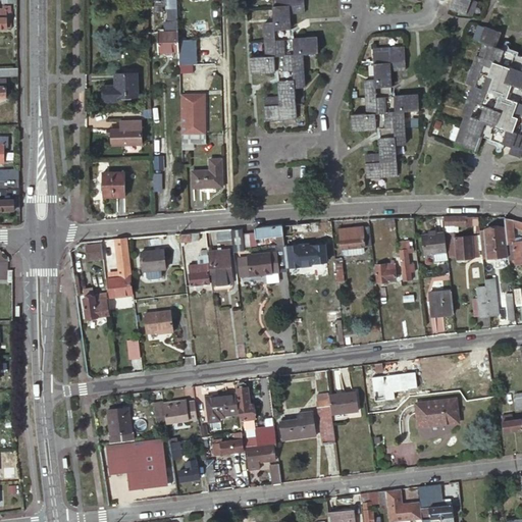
[(172,28),(173,31),(178,30),(177,23),(176,0),(163,0),(163,4),(167,4),(167,23),(170,28),(172,28)]
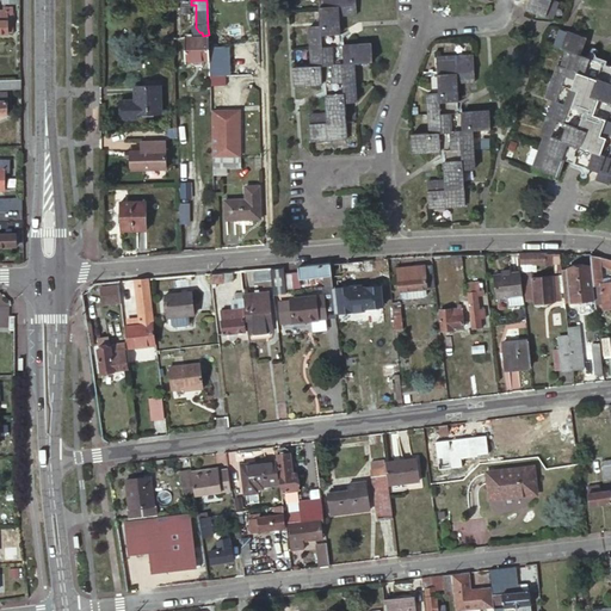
[(294,65),(294,84),(325,81),(326,111),(308,111),(309,137),(345,136),(344,100),(353,99),(352,60),(371,59),(370,41),(339,42),(338,13),(356,12),(355,0),(320,0),(321,23),(310,24),(312,65),(294,65)]
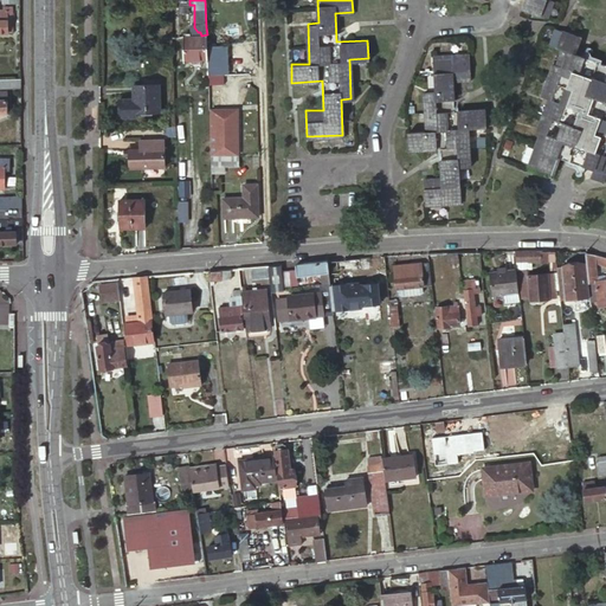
[(523,0),(522,5),(546,14),(550,0),(523,0)]
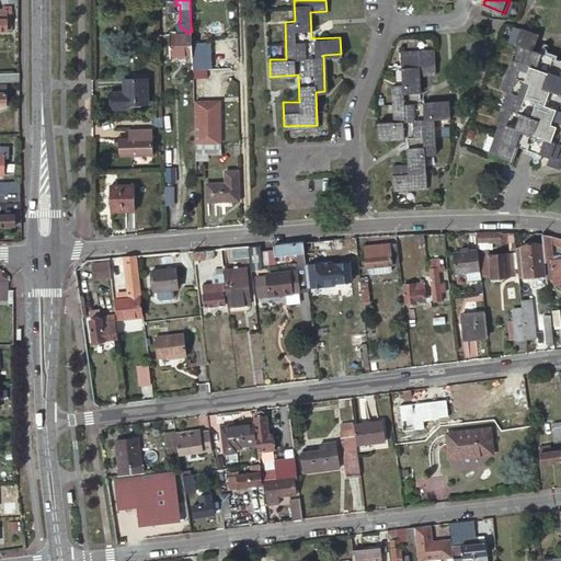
[(0,30),(12,30),(12,6),(3,6),(3,9),(0,9),(0,30)]
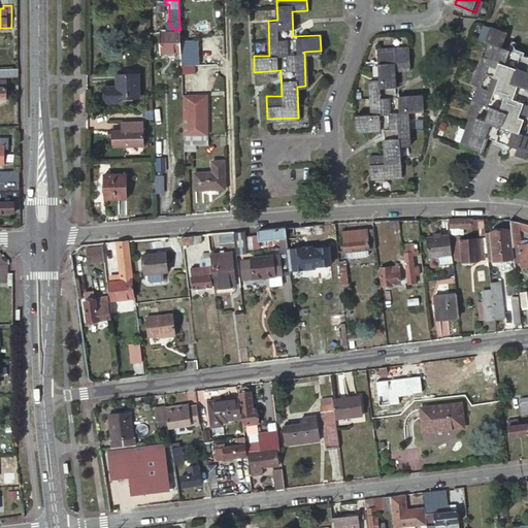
[(467,112),(456,141),(476,150),(484,133),(512,144),(509,151),(521,156),(527,136),(527,50),(526,56),(500,44),(505,31),(483,22),(477,36),(488,41),(483,54),(480,53),(468,81),(474,84),(464,111),(467,112)]
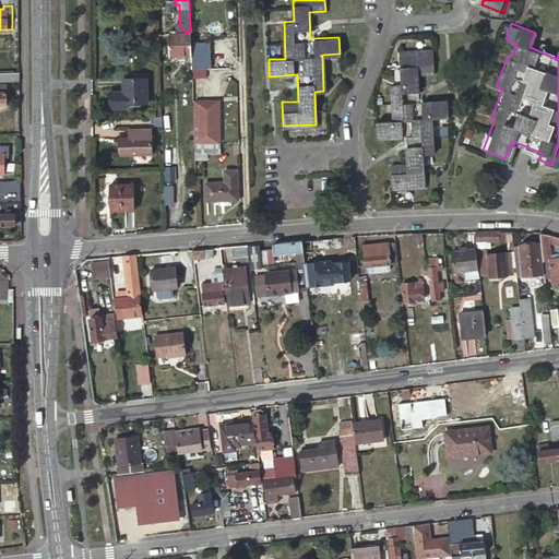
[(169,55),(191,55),(191,32),(186,33),(168,33),(169,55)]
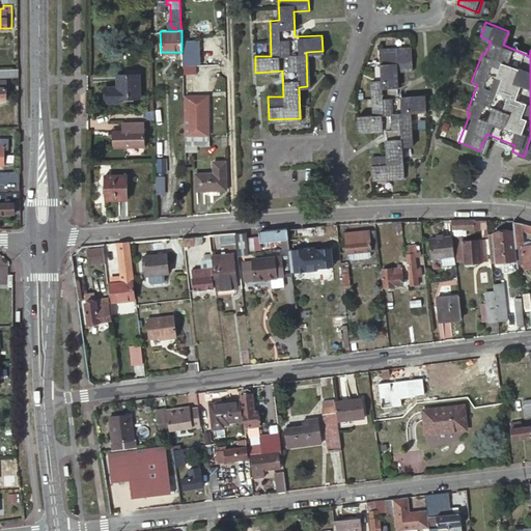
[(368,151),(368,174),(400,173),(400,142),(409,141),(408,108),(424,107),(424,91),(396,92),(395,67),(411,66),(411,44),(379,46),(380,78),(370,78),(371,111),(355,112),(355,128),(383,127),(384,150),(368,151)]
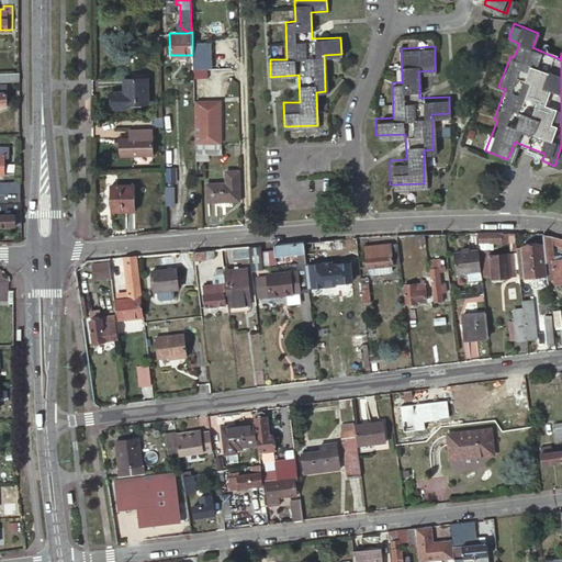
[(192,68),(194,101),(195,101),(204,101),(210,101),(209,67),(192,68)]
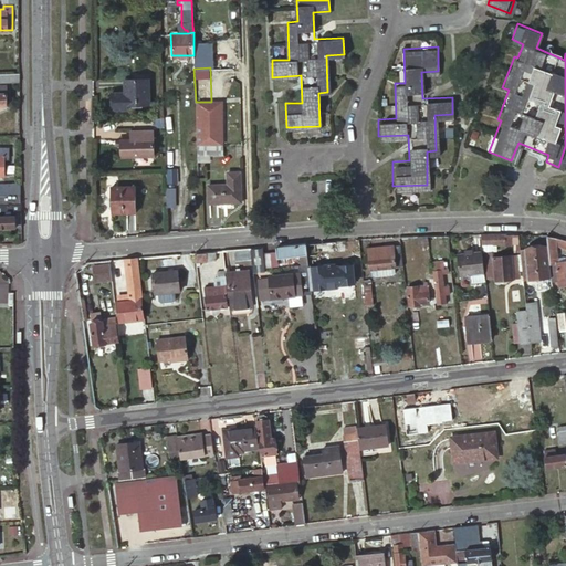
[(149,104),(149,77),(125,77),(125,91),(112,91),(112,104),(149,104)]
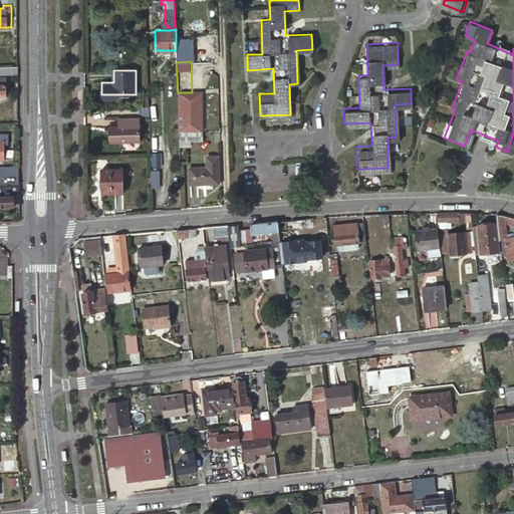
[(187,92),(179,92),(180,133),(187,133),(187,131),(187,102),(187,92)]
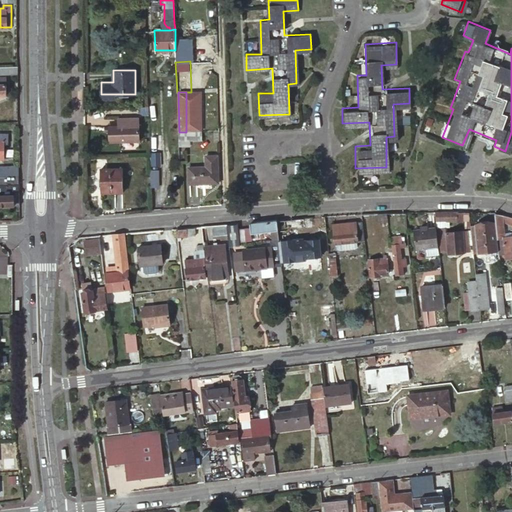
[(201,102),(186,102),(186,130),(202,130),(201,102)]
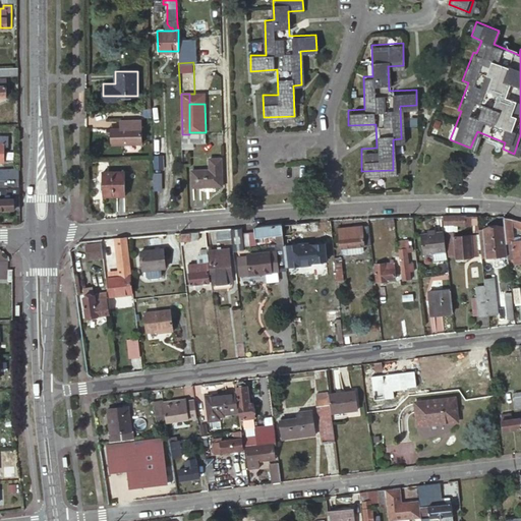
[(114,127),(114,142),(145,142),(143,117),(123,117),(123,127),(114,127)]
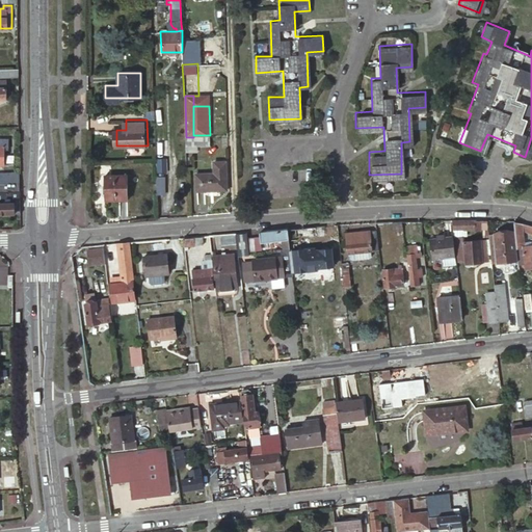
[(197,174),(197,190),(227,189),(227,162),(215,162),(215,174),(197,174)]
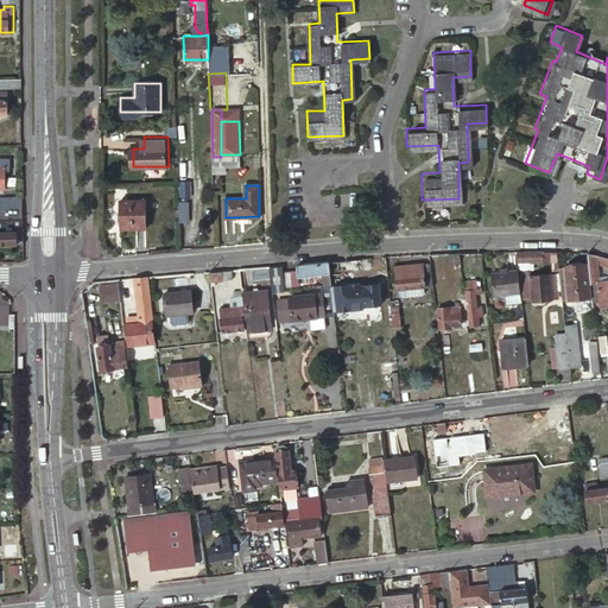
[(0,197),(0,210),(23,211),(23,197),(0,197)]
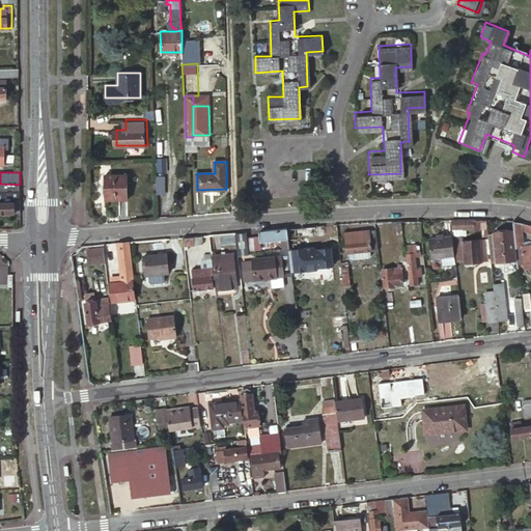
[(106,190),(106,199),(129,198),(128,174),(106,174),(106,187),(103,187),(103,190),(106,190)]
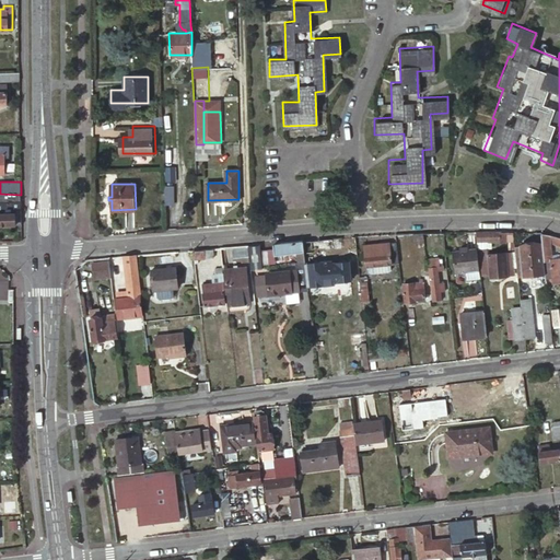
[(165,185),(165,202),(174,202),(173,185),(165,185)]
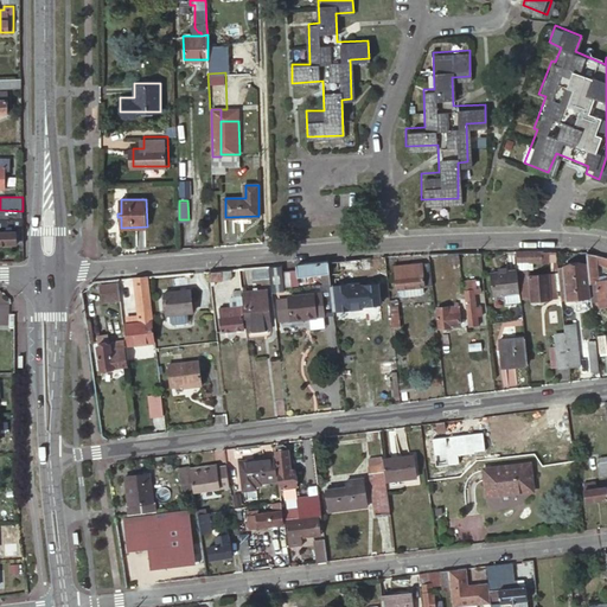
[(23,211),(0,210),(0,229),(8,230),(7,229),(12,229),(12,227),(24,227),(24,221),(23,211)]
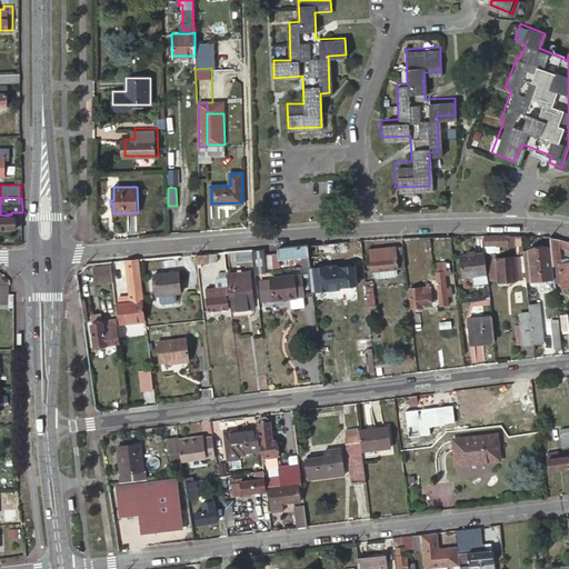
[(0,229),(22,229),(22,212),(11,212),(11,215),(7,215),(8,216),(0,215),(0,229)]
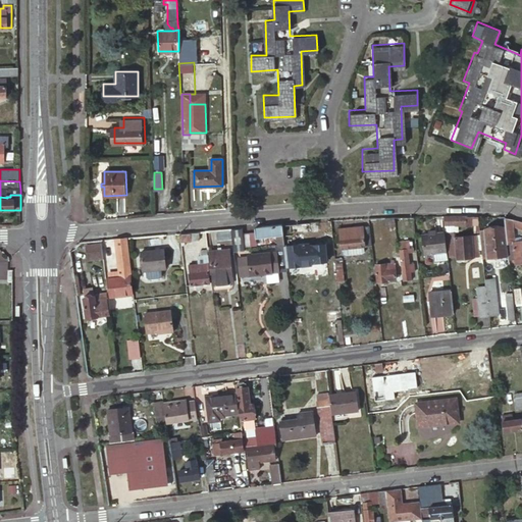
[(472,215),(445,215),(446,223),(446,224),(454,224),(455,226),(469,226),(469,224),(479,224),(478,216),(472,215)]
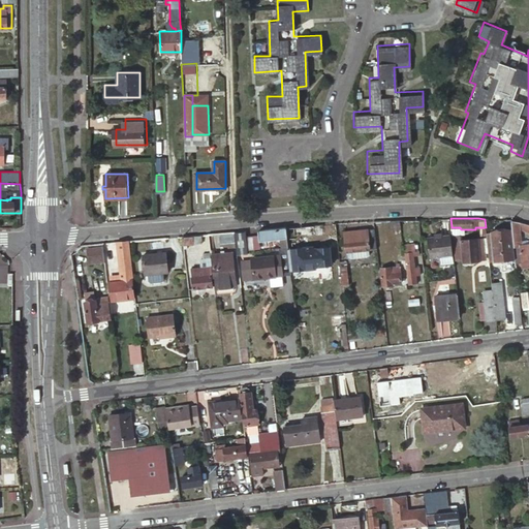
[(400,219),(392,220),(393,230),(401,229),(400,219)]
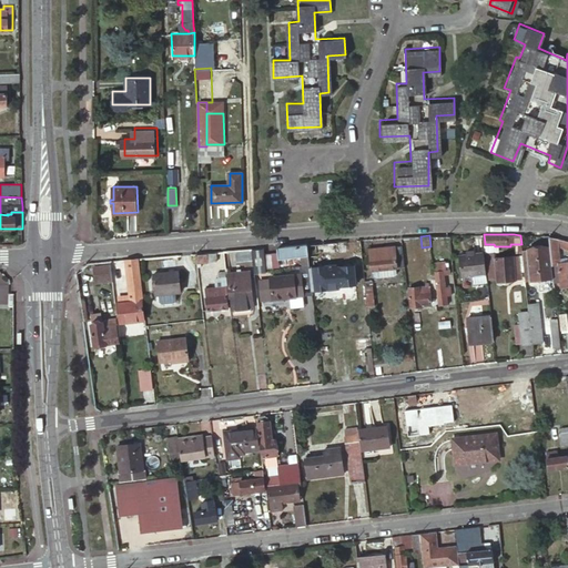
[(567,239),(567,240),(548,235),(550,247),(554,279),(555,283),(563,282),(563,287),(567,286),(567,261),(561,262),(561,256),(560,245),(567,247),(567,239)]
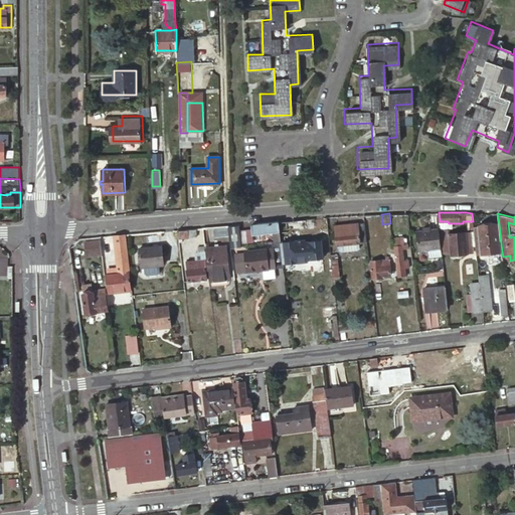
[(326,217),(318,218),(318,225),(324,225),(324,228),(327,228),(326,217)]
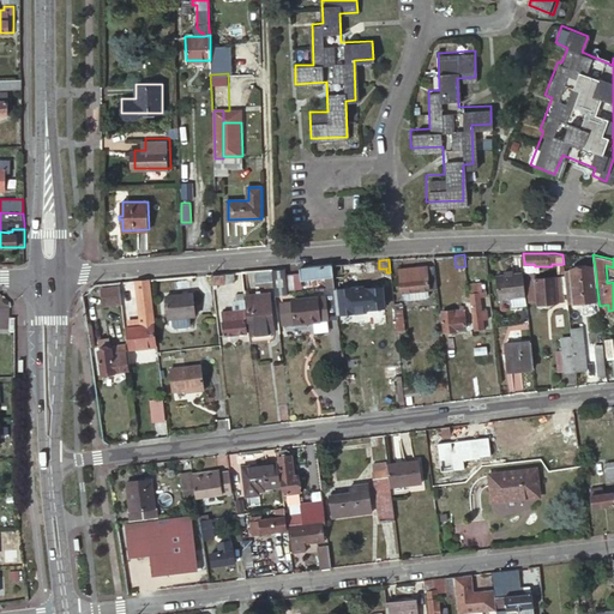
[(373,260),(363,262),(365,272),(374,271),(373,260)]
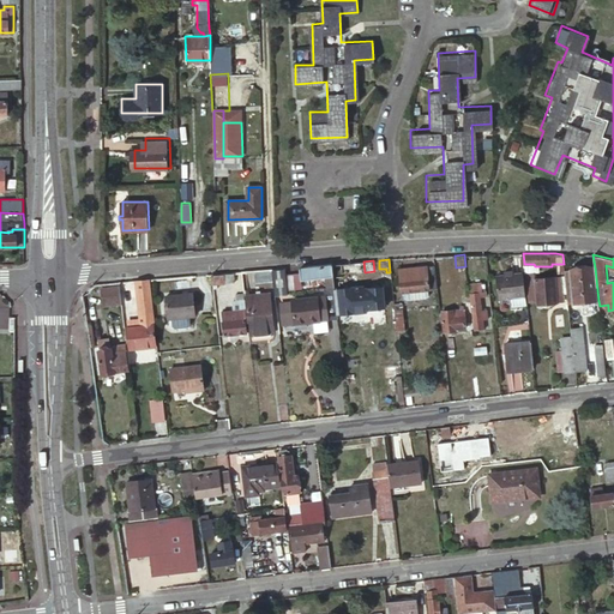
[(359,262),(347,263),(348,274),(355,274),(356,280),(366,280),(365,272),(363,262),(359,262)]
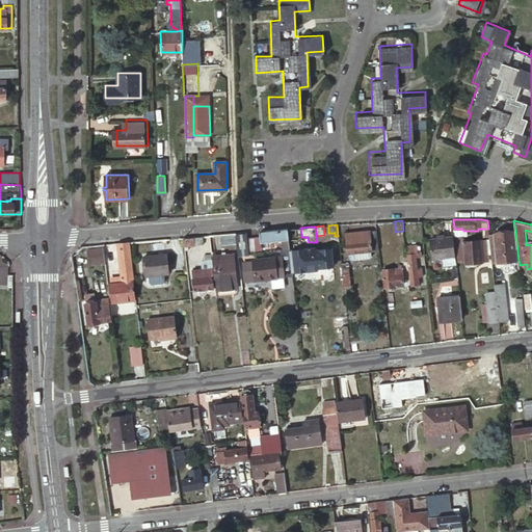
[(288,229),(289,239),(297,238),(296,228),(288,229)]
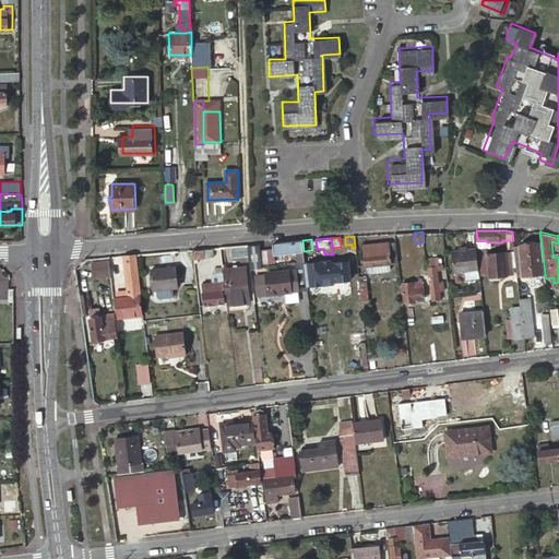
[(302,240),(273,242),(273,248),(274,254),(297,252),(298,261),(305,260),(304,251),(302,240)]
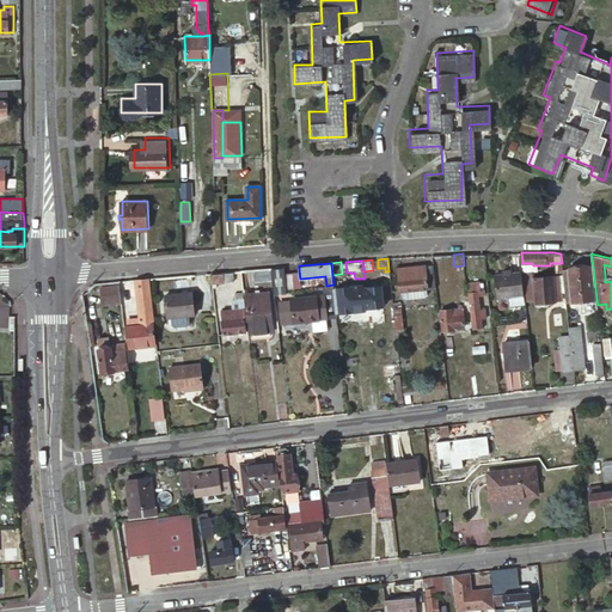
[(436,288),(434,264),(398,268),(401,292),(403,292),(423,289),(436,288)]
